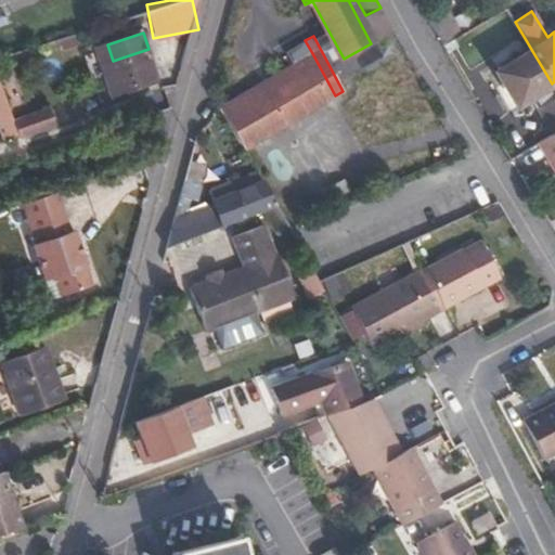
[(158,76),(149,49),(113,61),(121,88),(158,76)]
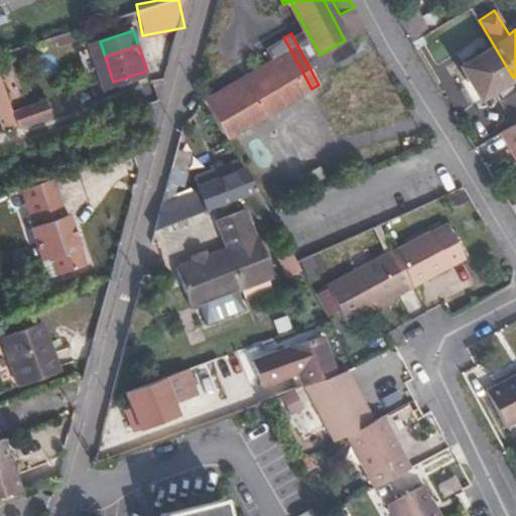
[(362,46),(338,58),(362,103),(387,90),(362,46)]
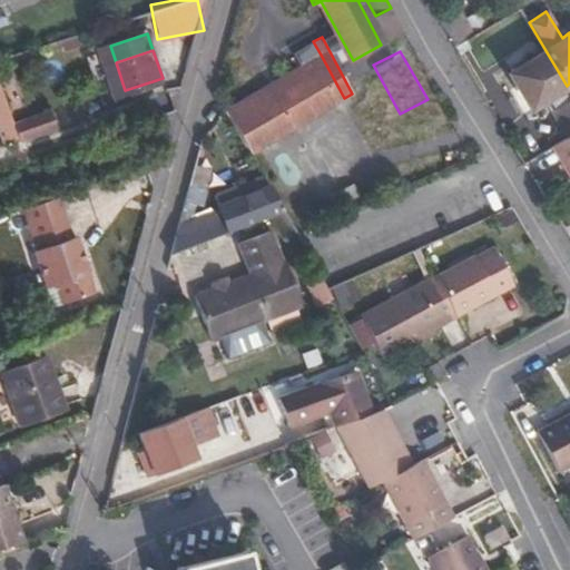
[(567,86),(547,52),(518,69),(540,105),(569,89),(567,86)]
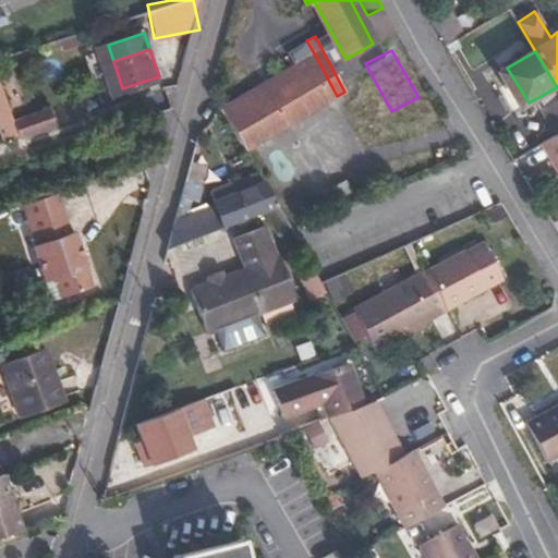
[(244,150),(337,96),(314,53),(220,107),(244,150)]
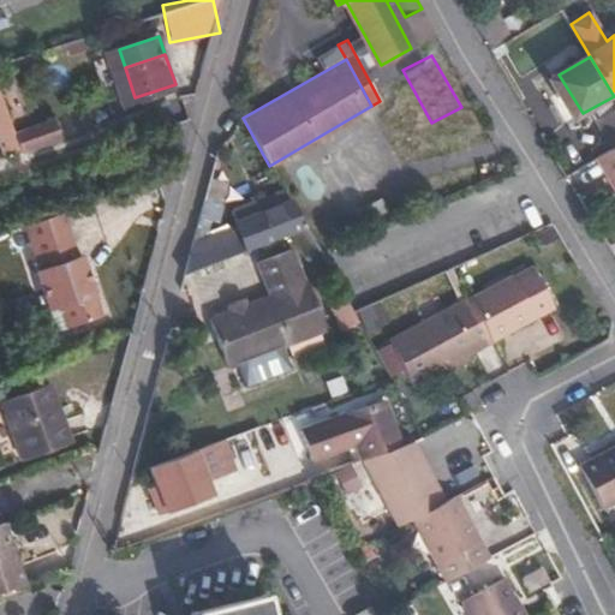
[(583,113),(559,75),(548,81),(560,101),(571,119),(583,113)]
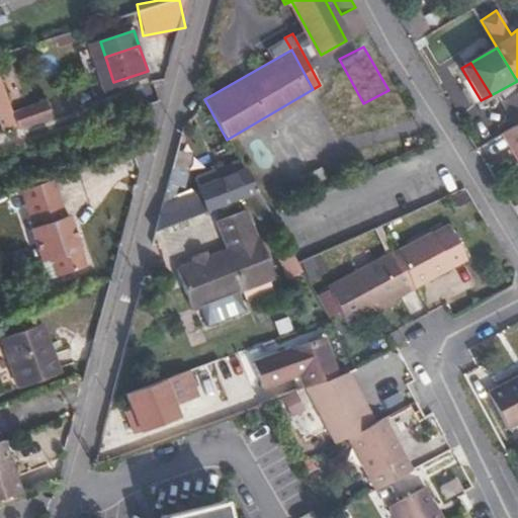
[(496,103),(517,90),(517,82),(517,81),(491,95),(496,103)]
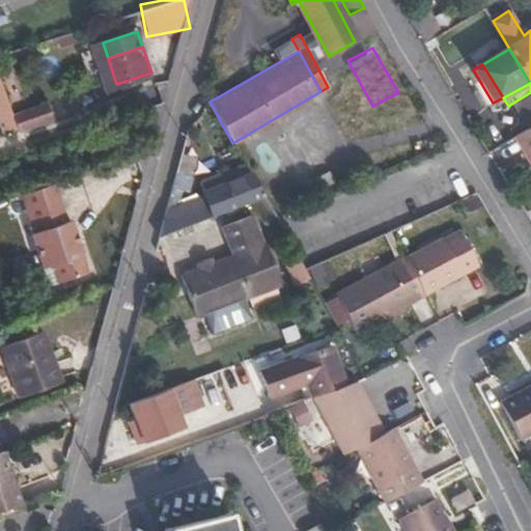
[(493,103),(483,87),(477,90),(486,106),(493,103)]
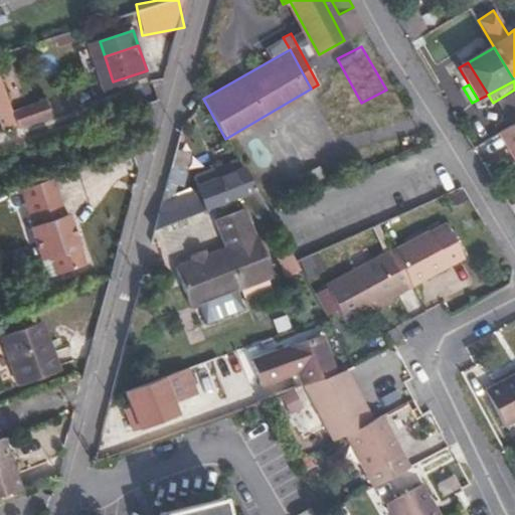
[(514,123),(514,90),(493,103),(508,128),(514,123)]
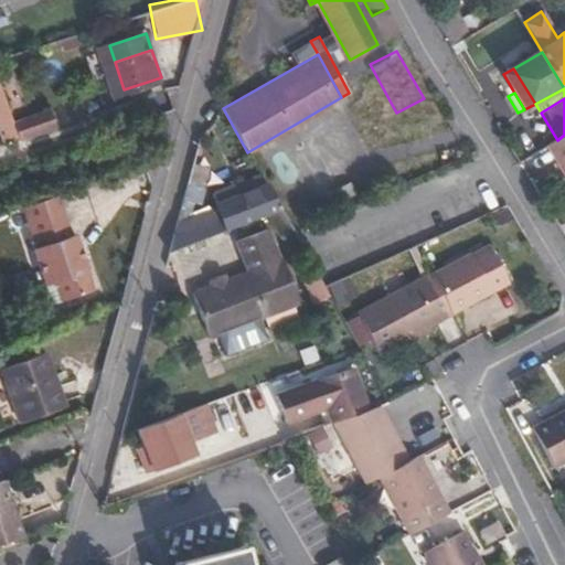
[(50,106),(14,118),(22,139),(57,126),(50,106)]
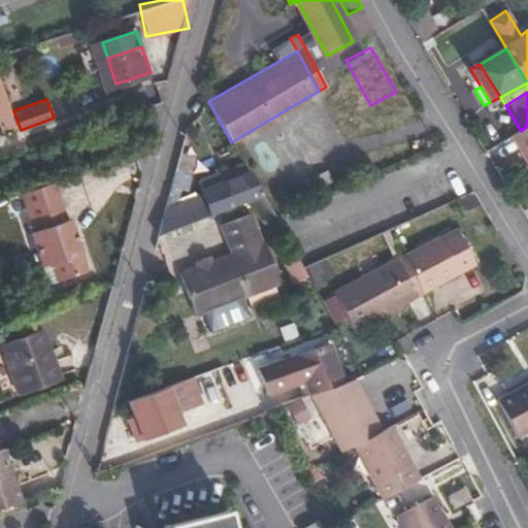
[(187,191),(196,158),(186,126),(169,188),(187,191)]
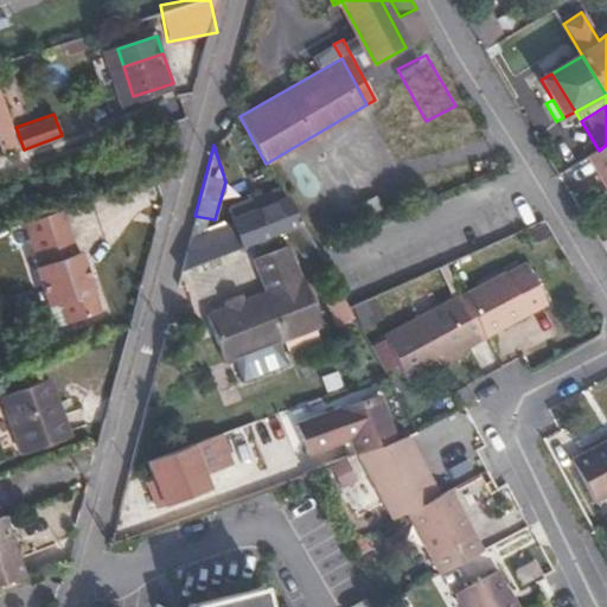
[(606,164),(599,151),(586,158),(606,193),(606,164)]
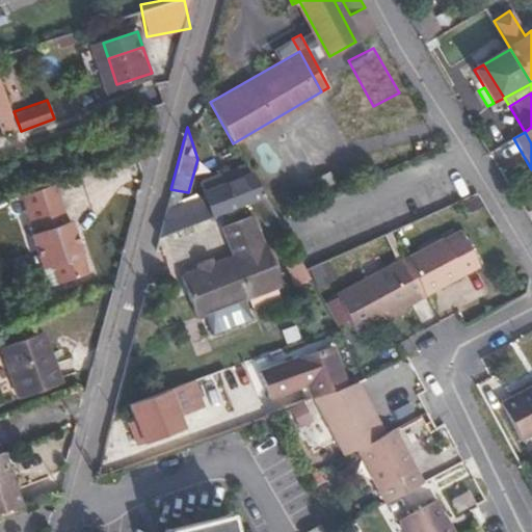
[(264,197),(244,164),(196,183),(202,197),(164,211),(158,238),(254,202),(264,197)]
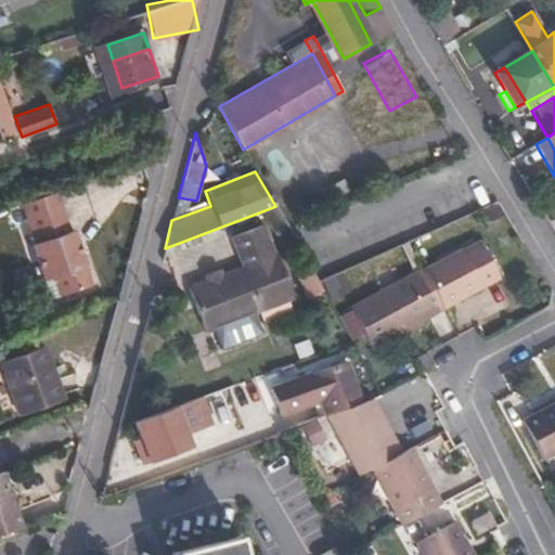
[(89,278),(74,233),(69,235),(62,237),(59,227),(65,224),(55,195),(20,208),(33,246),(31,246),(44,284),(53,281),(56,289),(89,278)]
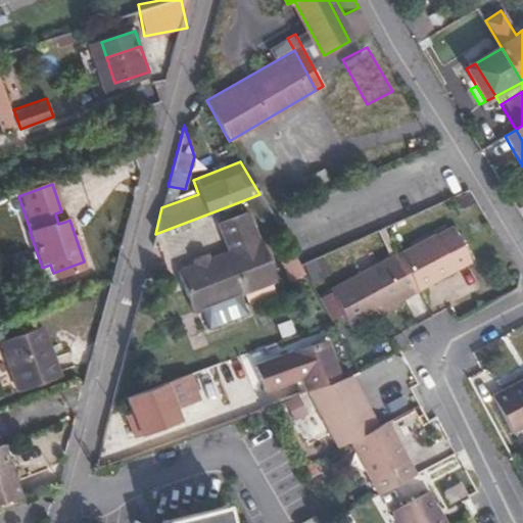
[(272,216),(259,194),(249,198),(259,220),(272,216)]
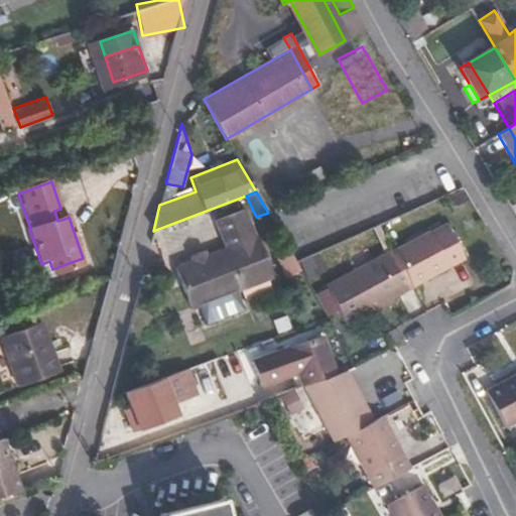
[(65,219),(60,209),(54,211),(57,221),(65,219)]
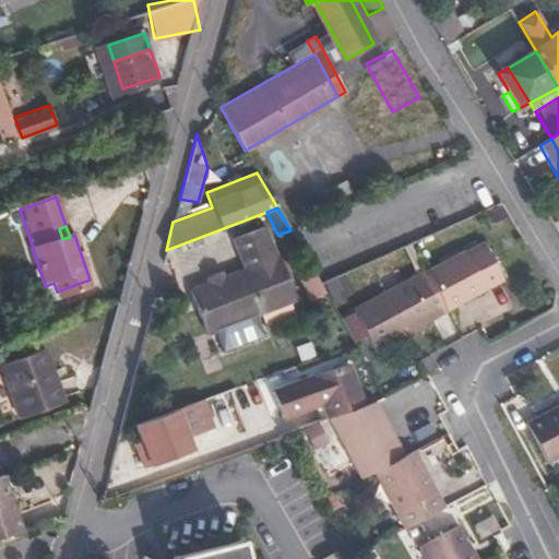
[(293,301),(276,257),(272,258),(261,228),(233,238),(244,270),(219,278),(205,284),(187,290),(204,334),(210,332),(253,316),(293,301)]
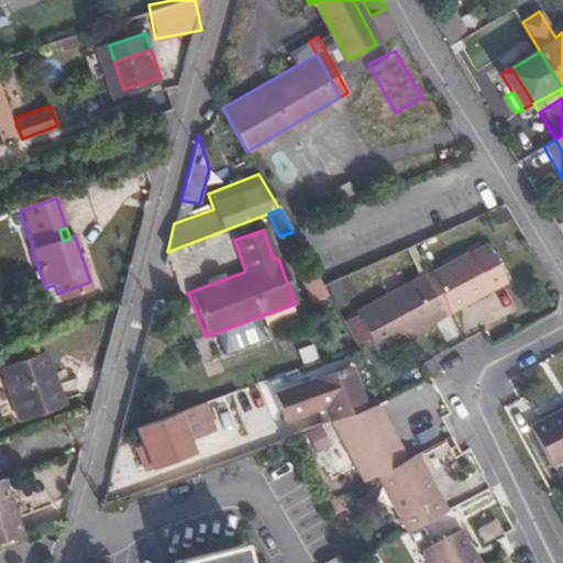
[(512,277),(493,241),(485,245),(505,282),(512,277)]
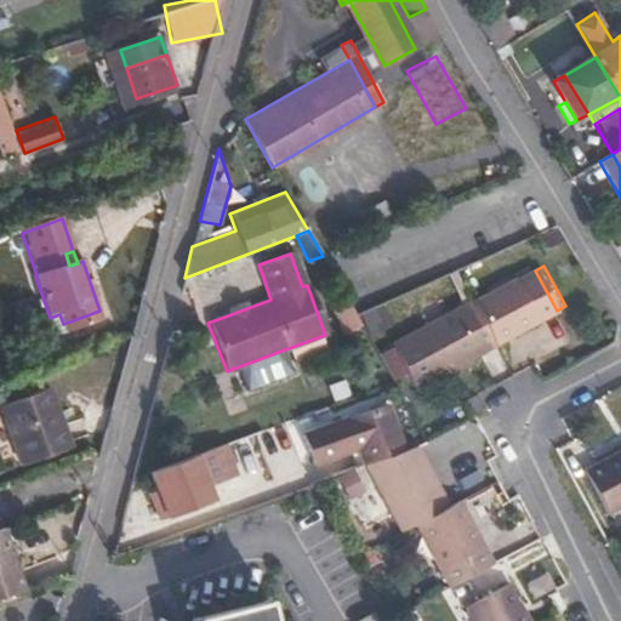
[(557,311),(535,271),(517,281),(516,279),(472,302),(494,345),(557,311)]
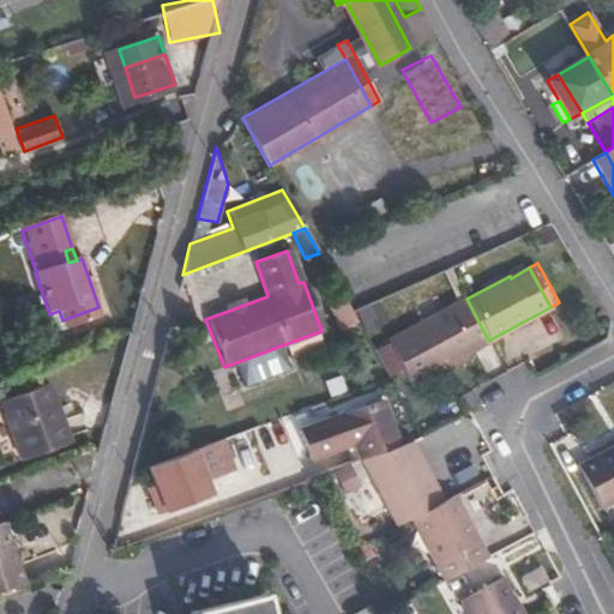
[(241,306),(238,296),(223,302),(226,312),(241,306)]
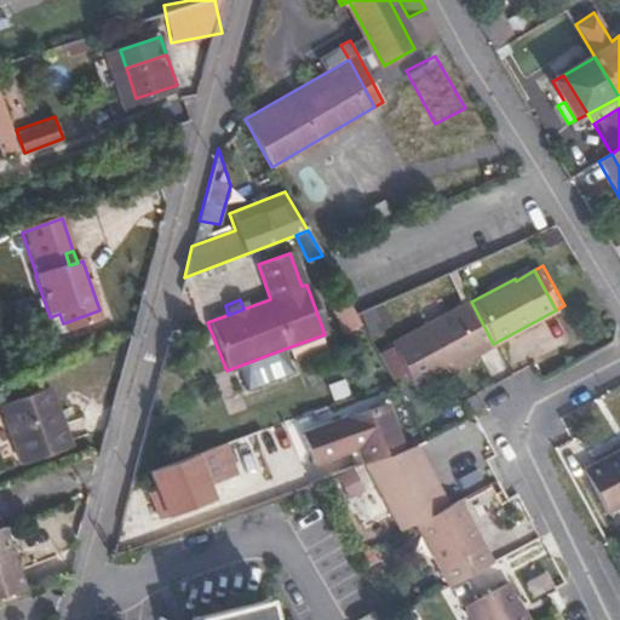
[(493,344),(471,302),(391,346),(415,389),(494,345),(493,344)]
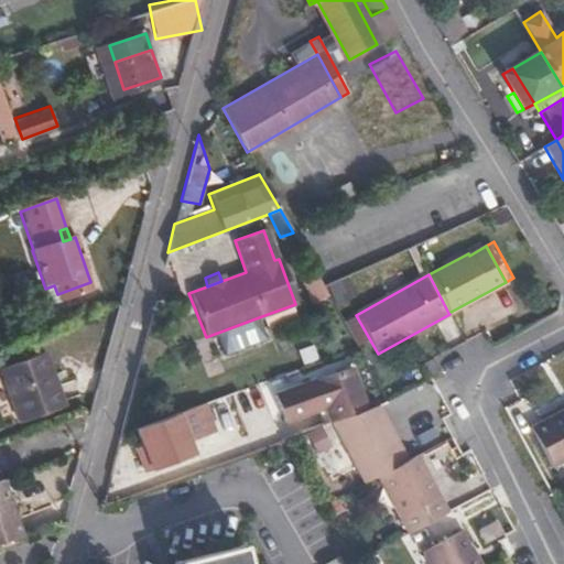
[(61,304),(94,292),(90,282),(57,294),(61,304)]
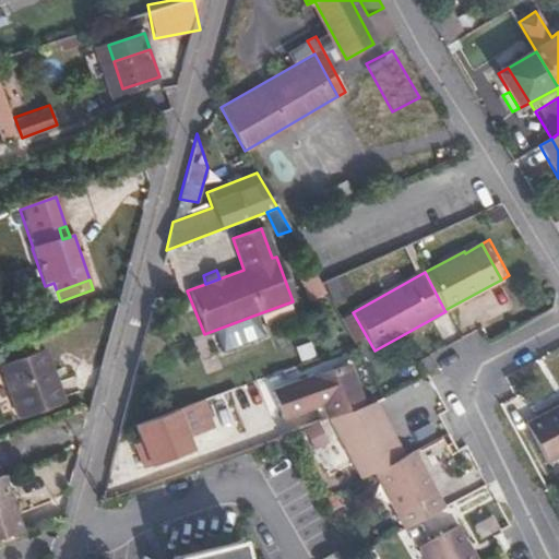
[(261,336),(253,316),(210,332),(217,353),(261,336)]
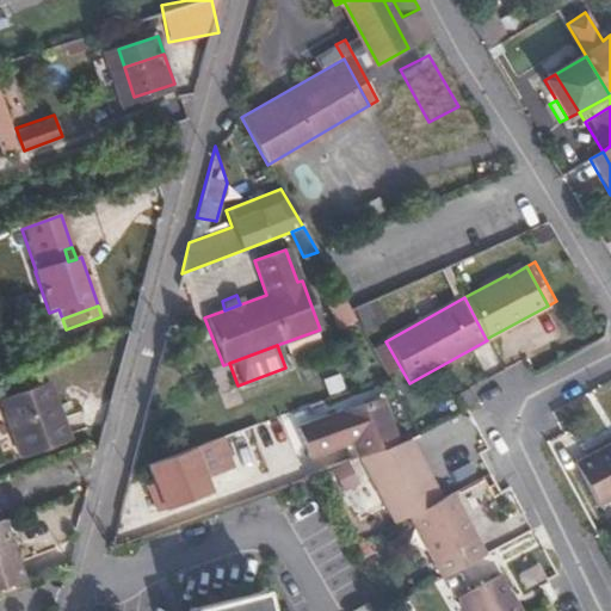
[(45,382),(0,399),(0,403),(22,460),(69,440),(45,382)]
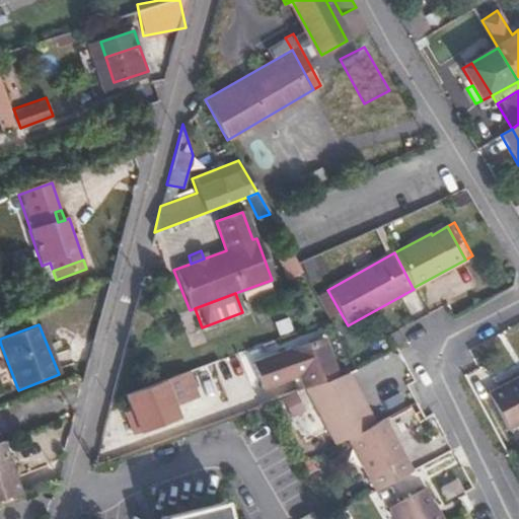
[(335,376),(319,337),(249,365),(260,389),(297,374),(303,387),(307,386),(335,376)]
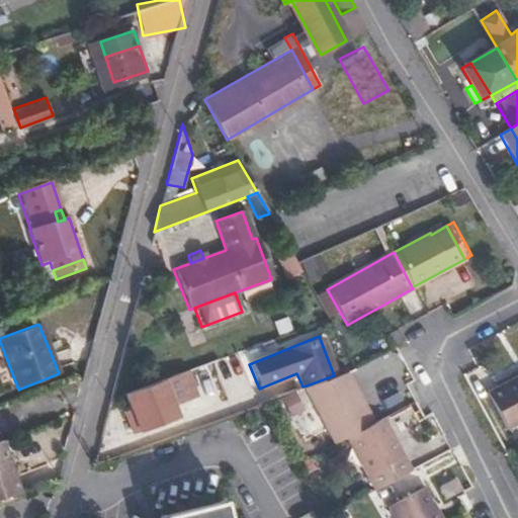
[(171,394),(188,390),(184,370),(167,373),(171,394)]
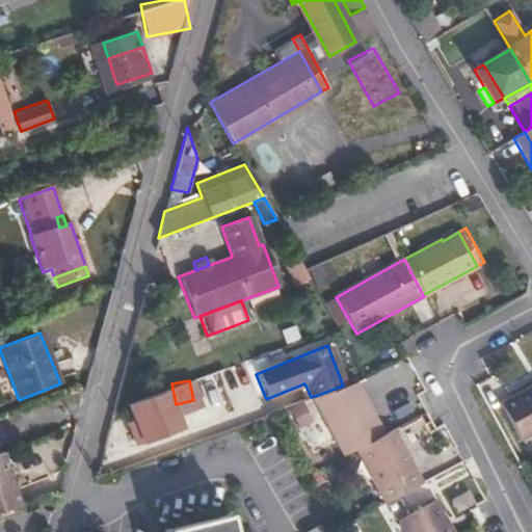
[(386,433),(357,380),(343,386),(315,396),(346,454),(356,449),(386,433)]
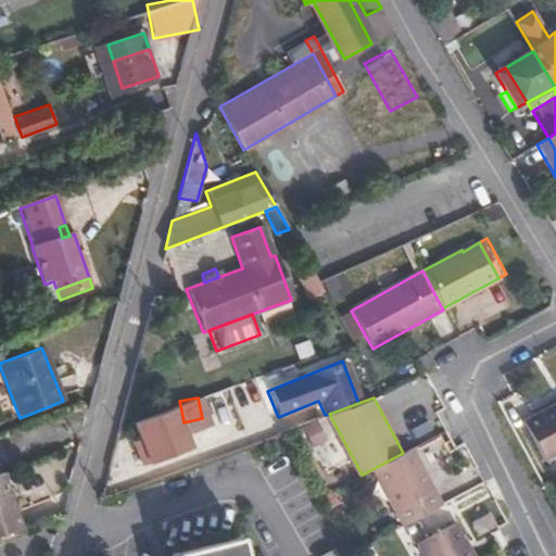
[(555,403),(525,420),(545,459),(555,454),(555,403)]
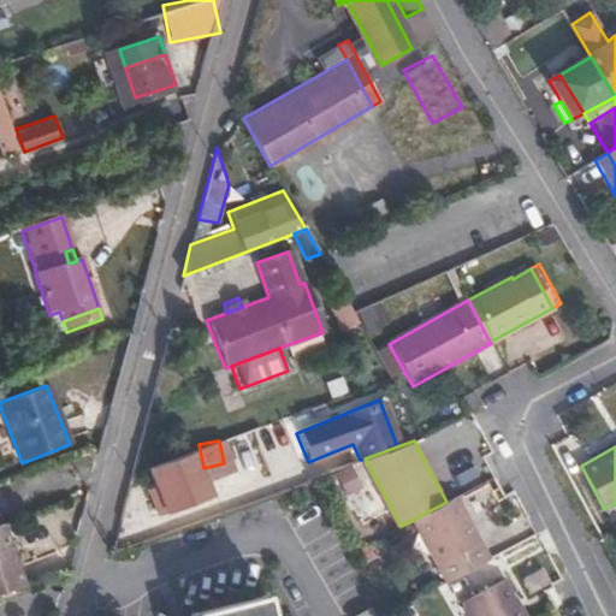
[(208,496),(191,451),(146,469),(163,514),(208,496)]
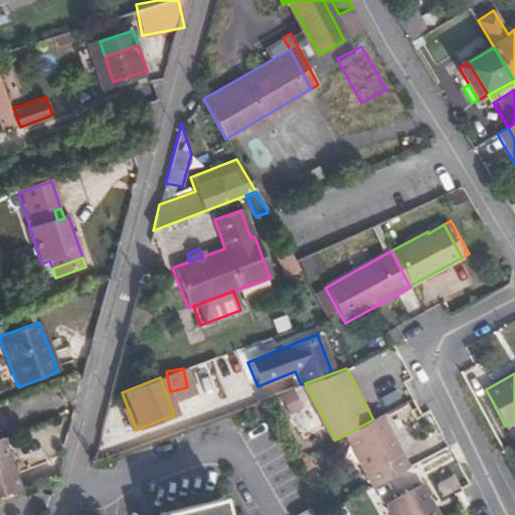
[(233,403),(224,378),(195,389),(206,420),(223,413),(221,408),(233,403)]
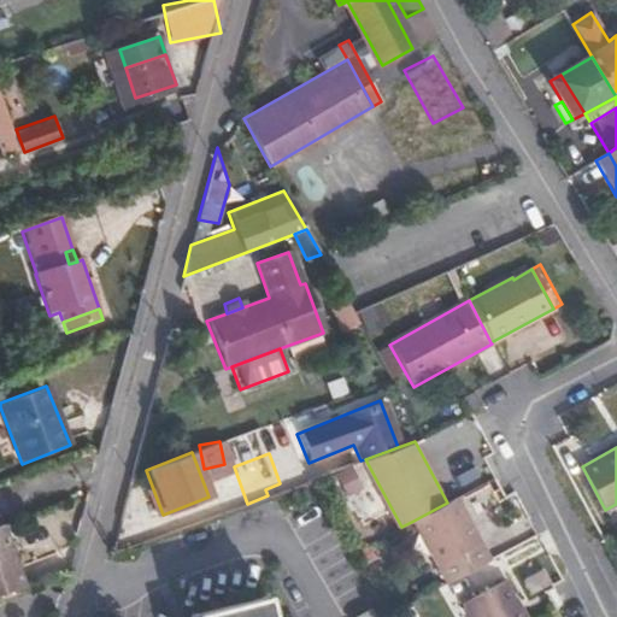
[(492,562),(457,497),(447,503),(413,521),(448,585),(492,562)]
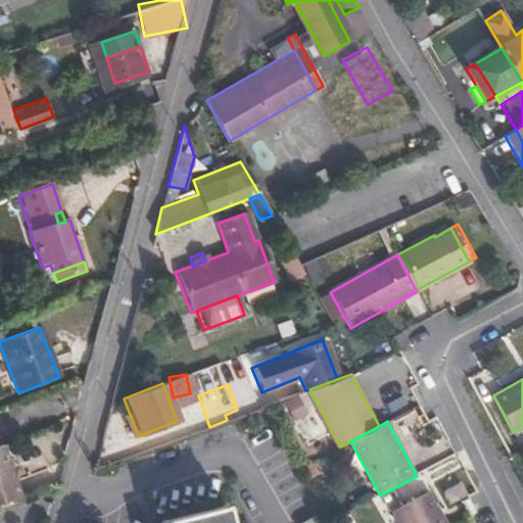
[(0,502),(22,494),(0,444),(0,502)]
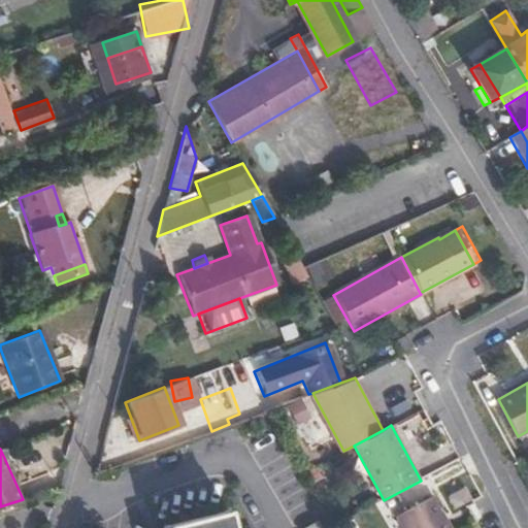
[(450,527),(433,496),(396,516),(402,527),(450,527)]
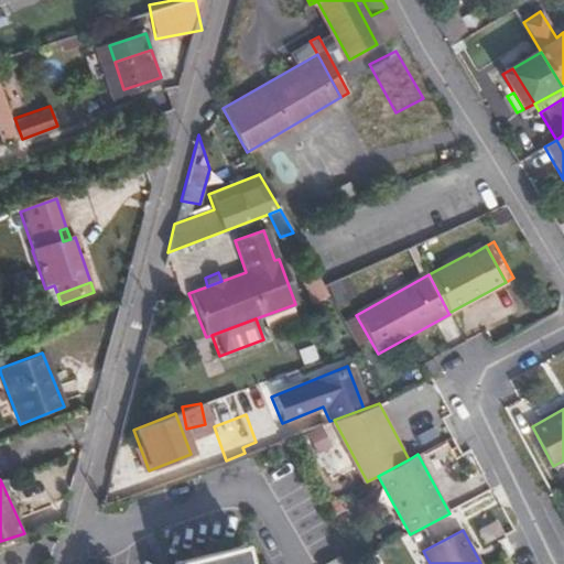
[(245,563),(241,548),(214,554),(182,562),(175,563),(245,563)]
